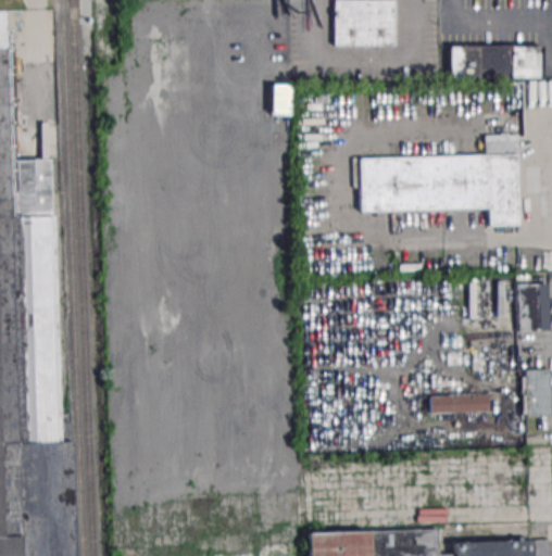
[(397,0),(335,0),(335,48),(397,48),(397,0)]
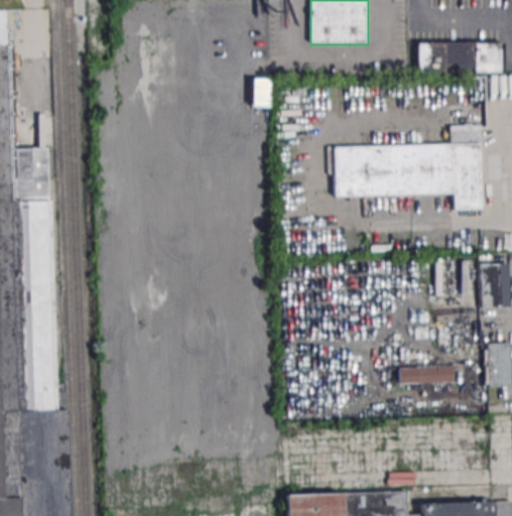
[(0,11),(0,501),(17,501),(17,515),(68,515),(65,384),(55,385),(48,149),(15,150),(11,21),(2,21),(2,11),(0,11)]
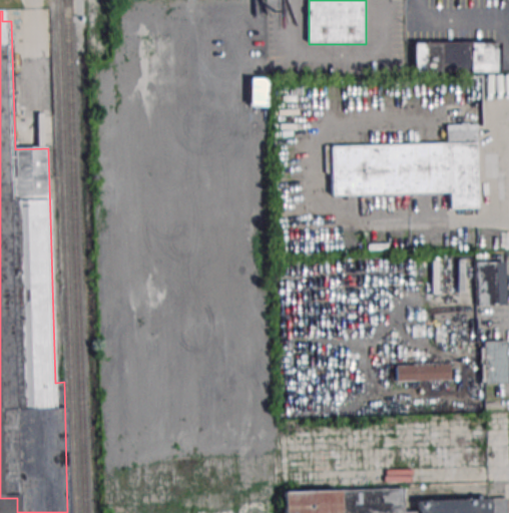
[(415,41),(415,73),(501,73),(501,41),(415,41)]
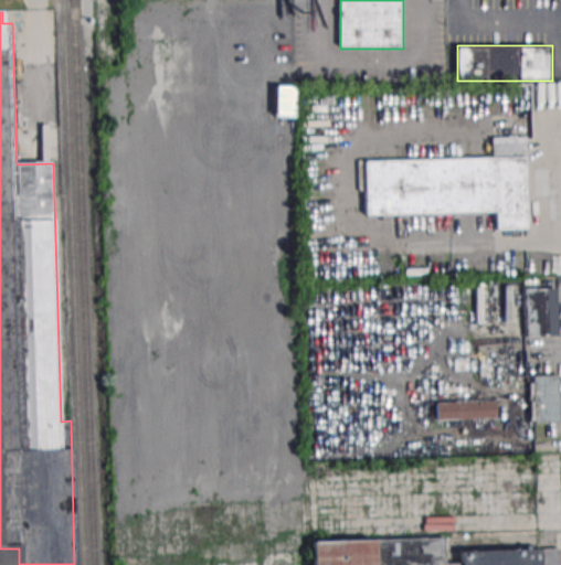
[(528,137),(495,137),(495,159),(368,160),(368,214),(498,212),(498,230),(529,228),(528,137)]
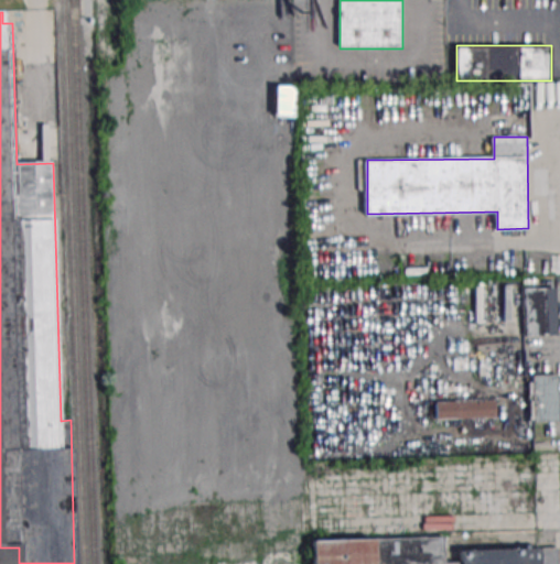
[(559,275),(526,275),(526,336),(559,336),(559,275)]
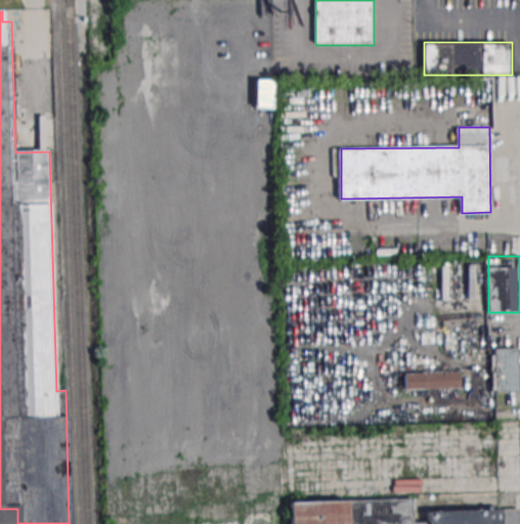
[(519,348),(497,348),(497,393),(519,393),(519,348)]
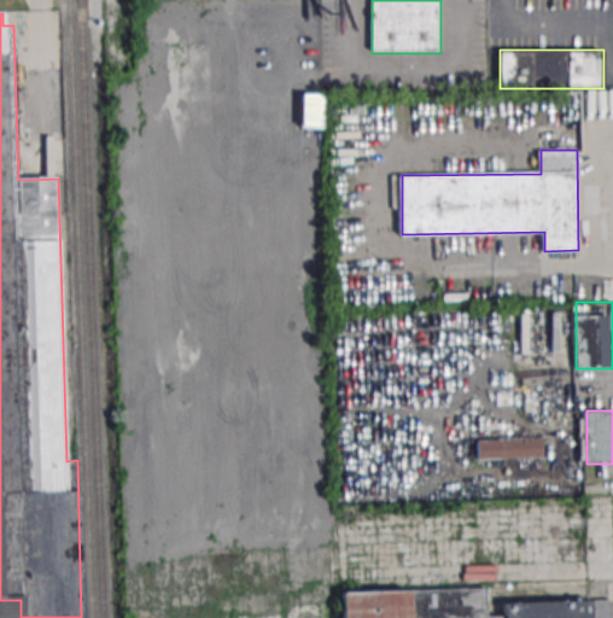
[(479,439),(479,459),(544,459),(544,439),(479,439)]
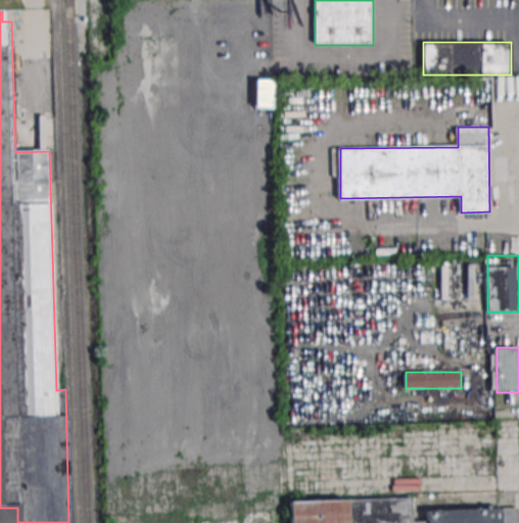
[(291,522),(518,522),(518,502),(430,506),(431,515),(414,516),(413,491),(290,496),(291,522)]
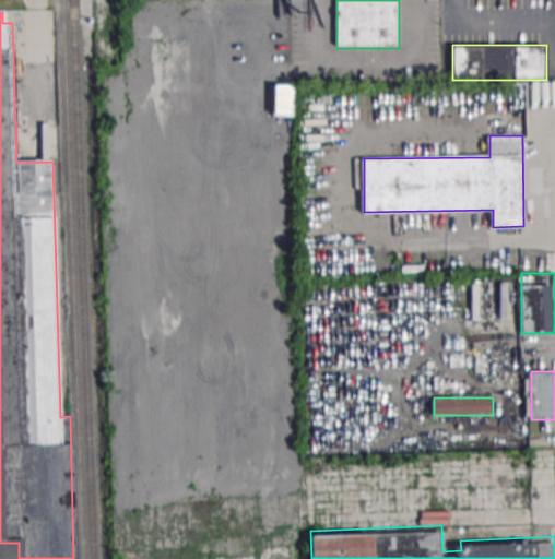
[(0,558),(0,543),(19,543),(19,558),(0,558)]
